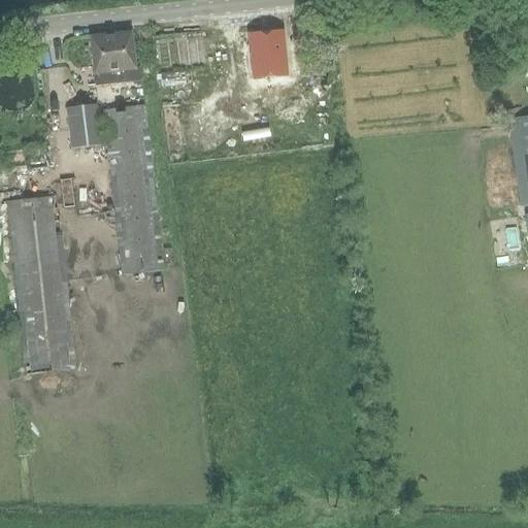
[(252,34),(257,79),(290,75),(285,31),(252,34)]
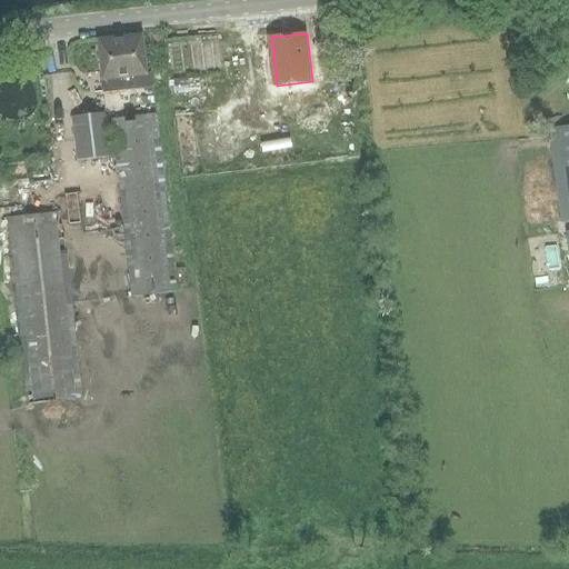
[(142,35),(98,40),(103,92),(153,87),(152,73),(147,73),(142,35)]
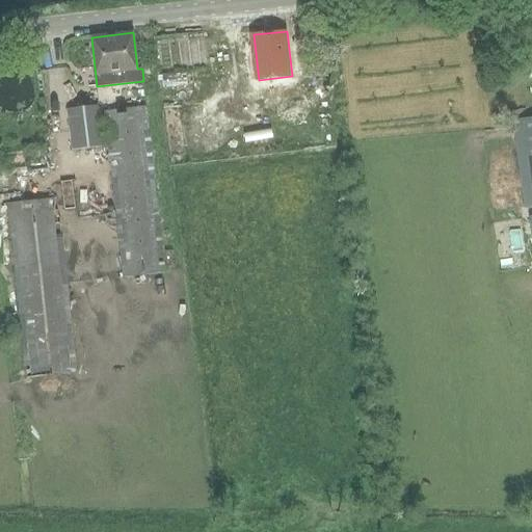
[(67,109),(72,151),(104,148),(100,106),(67,109)]
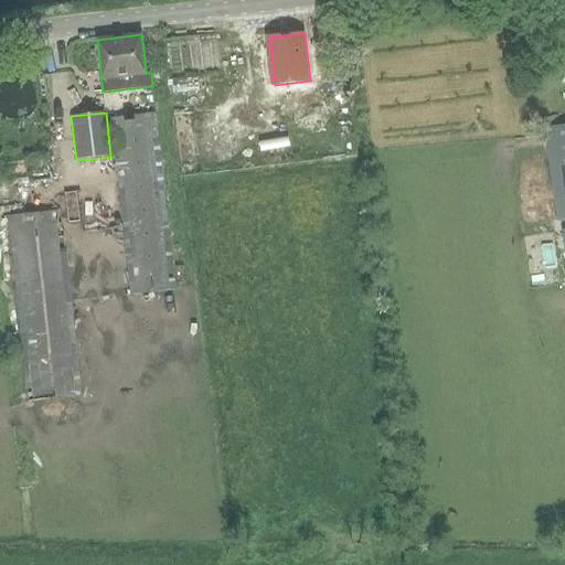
[(156,113),(110,118),(130,294),(176,288),(156,113)]
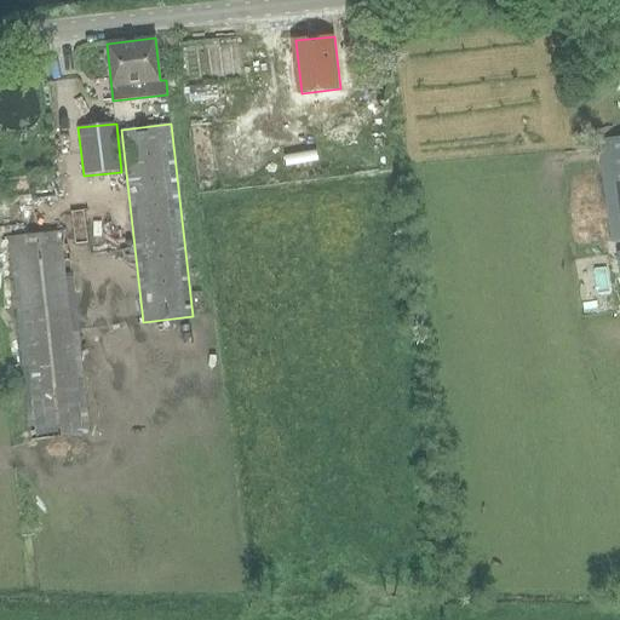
[(619,137),(597,142),(612,244),(619,241),(619,137)]
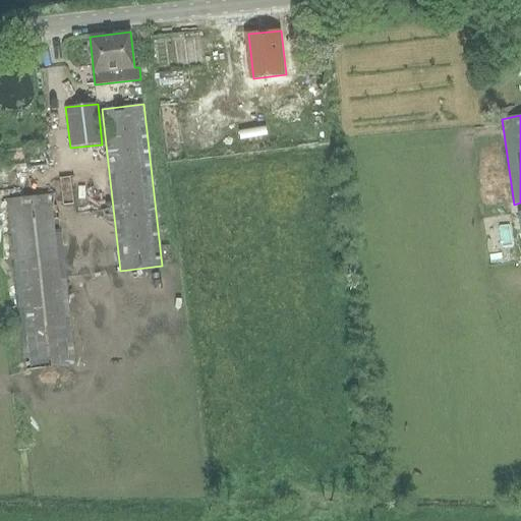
[(6,199),(25,370),(75,364),(56,194),(6,199)]
